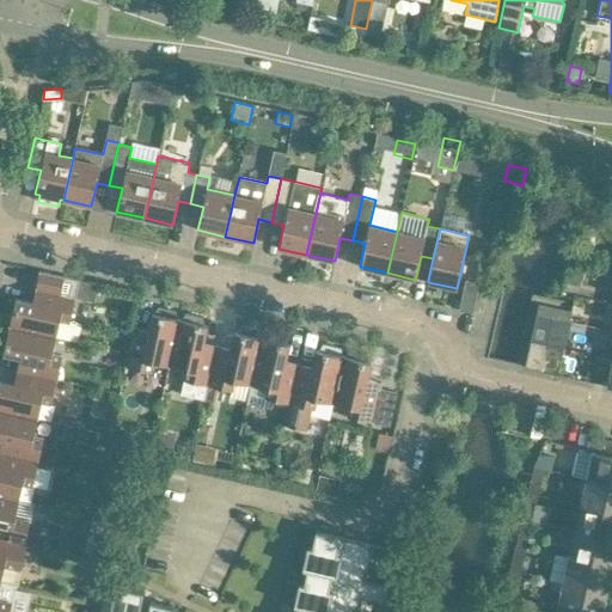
[(568,267),(564,283),(573,286),(580,281),(583,281),(586,271),(568,267)]
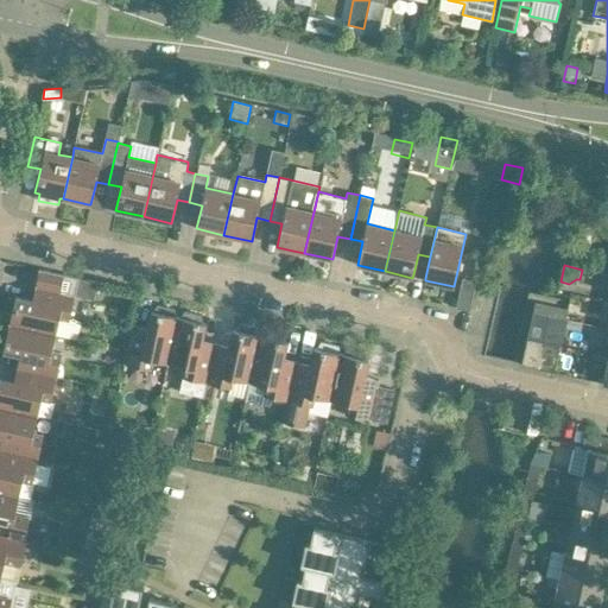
[(16,297),(10,324),(56,335),(77,340),(80,327),(80,322),(73,318),(69,320),(75,295),(78,278),(39,270),(35,287),(32,301),(16,297)]
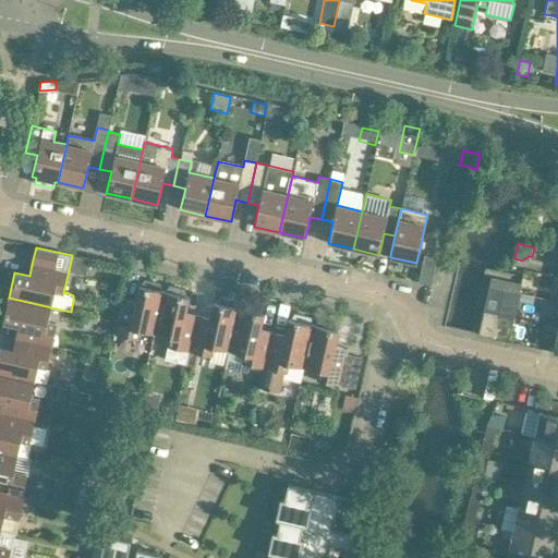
[(89,259),(72,255),(69,270),(86,275),(89,259)]
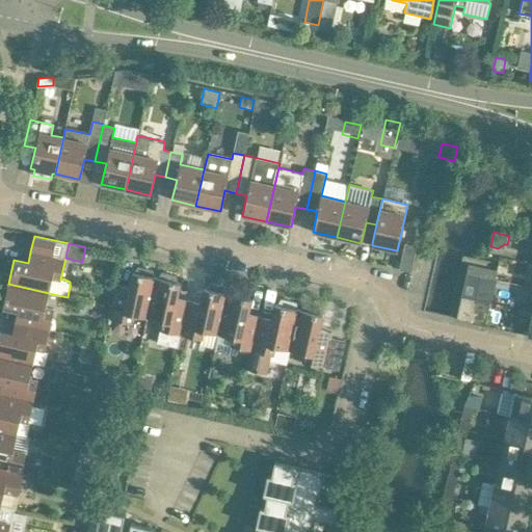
[(410,272),(416,246),(404,244),(399,269),(410,272)]
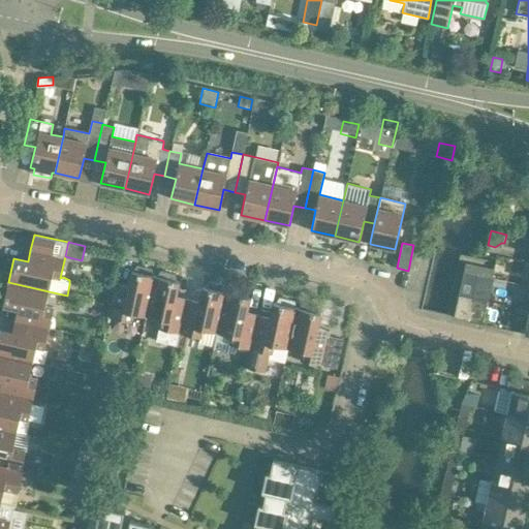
[(477,275),(479,267),(466,263),(464,272),(477,275)]
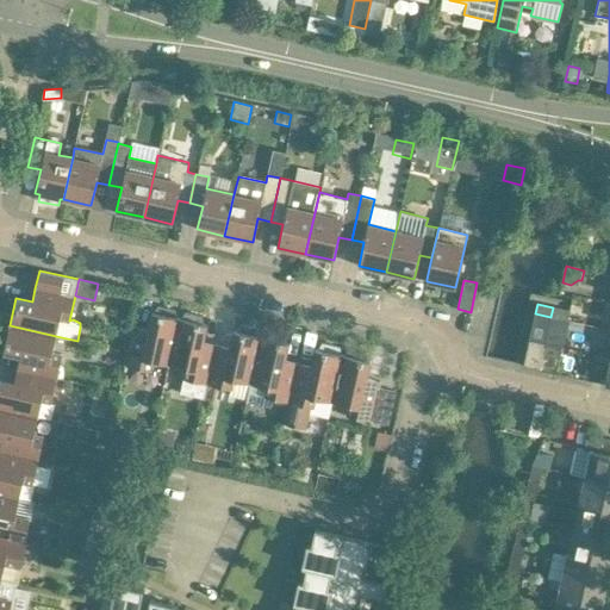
[(134,325),(134,328),(132,330),(125,366),(150,371),(151,361),(169,365),(179,318),(176,317),(175,310),(157,306),(154,312),(153,312),(151,312),(148,329),(135,327),(134,325)]
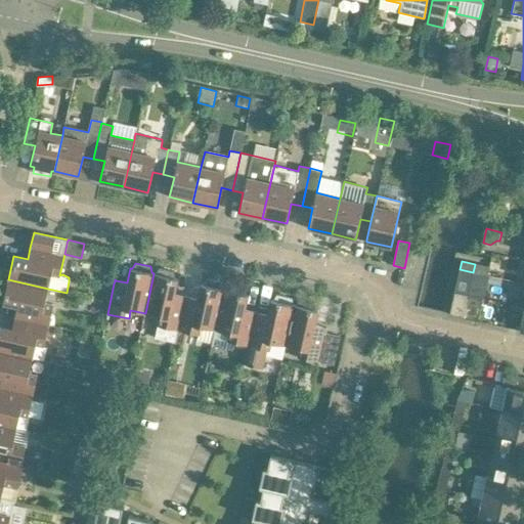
[(487,275),(489,267),(486,266),(475,264),(473,272),(487,275)]
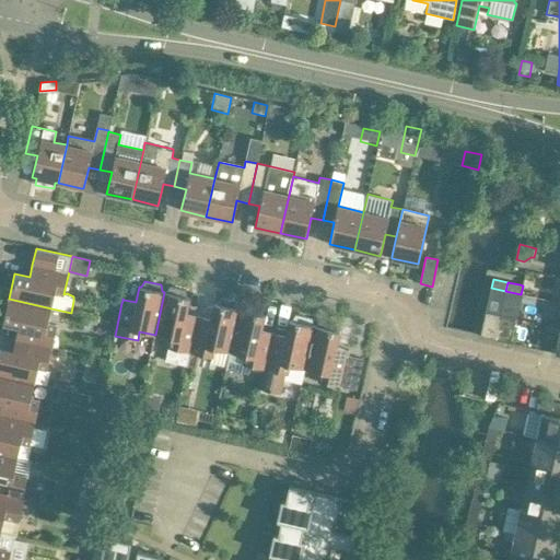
[(198,317),(198,316),(186,313),(189,298),(187,298),(186,290),(170,287),(166,292),(164,292),(155,335),(171,338),(165,361),(187,366),(197,321),(198,317)]
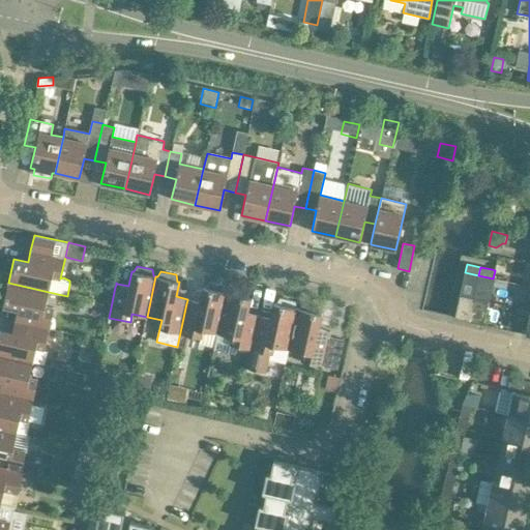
[(473,298),(478,275),(465,272),(460,295),(473,298)]
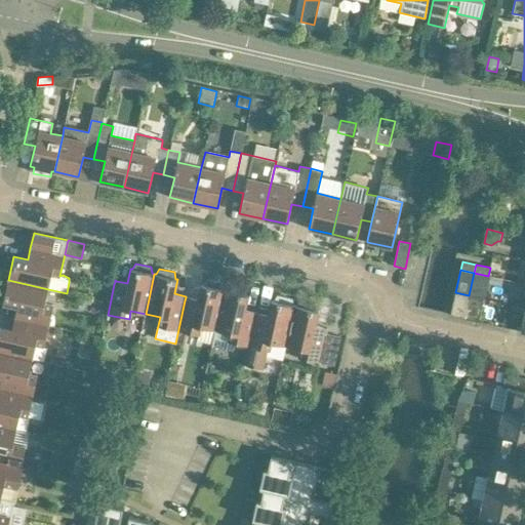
[(203,285),(201,284),(198,298),(198,299),(186,296),(186,297),(185,300),(175,344),(184,345),(187,332),(199,335),(201,326),(215,330),(225,289),(223,289),(221,283),(207,279),(203,285)]
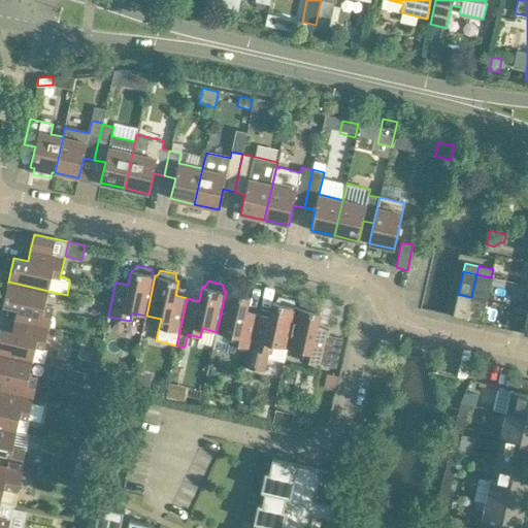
[(19,321),(48,328),(54,307),(44,305),(48,291),(8,282),(7,286),(3,285),(0,287),(0,288),(0,302),(3,303),(3,304),(18,308),(14,320),(19,321)]
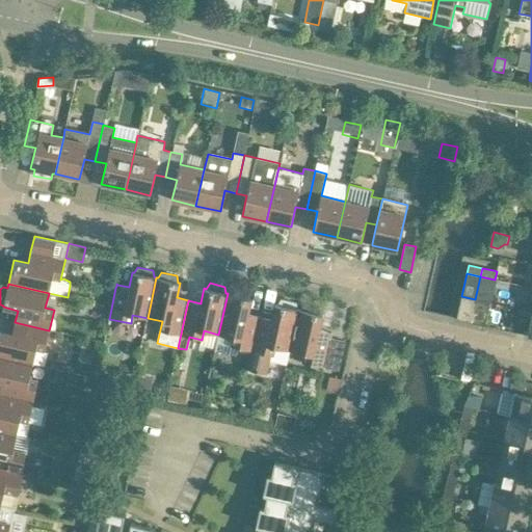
[(251,350),(260,316),(247,314),(248,314),(251,299),(228,293),(218,335),(215,350),(236,354),(237,347),(251,350)]
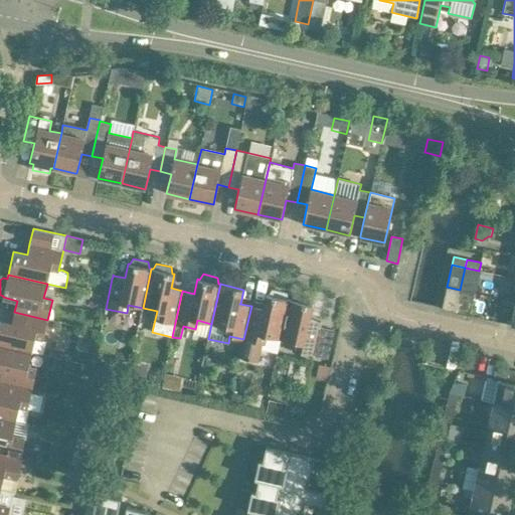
[(460,290),(447,287),(442,309),(455,312),(460,290)]
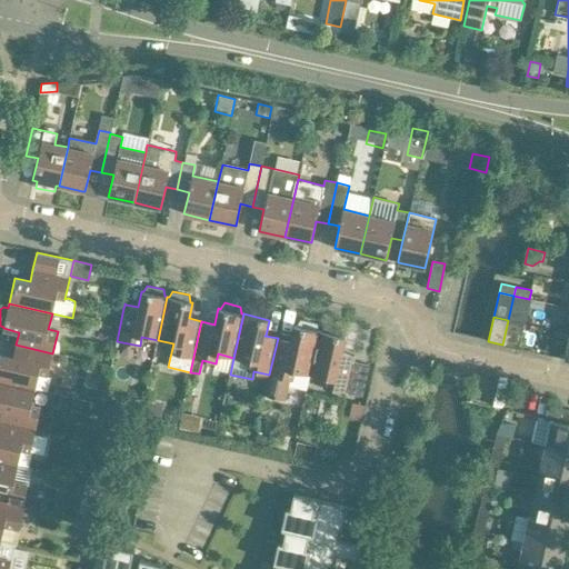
[(297,326),(293,326),(290,341),(278,338),(269,375),(265,396),(285,400),(289,380),(291,380),(293,371),(309,375),(319,331),(318,331),(317,323),(300,320),(297,326)]
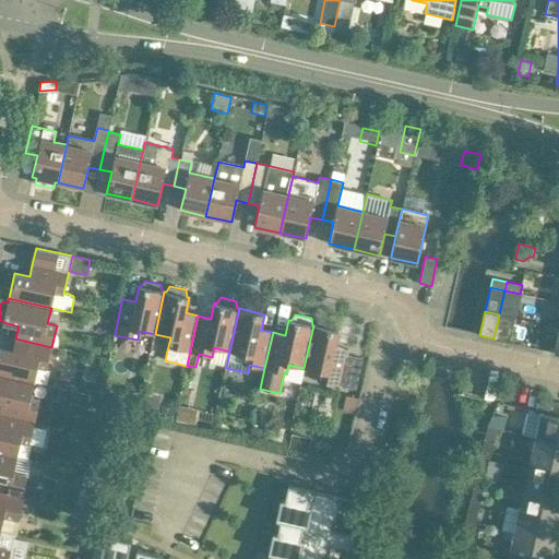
[(514,318),(499,314),(494,339),(509,342),(514,318)]
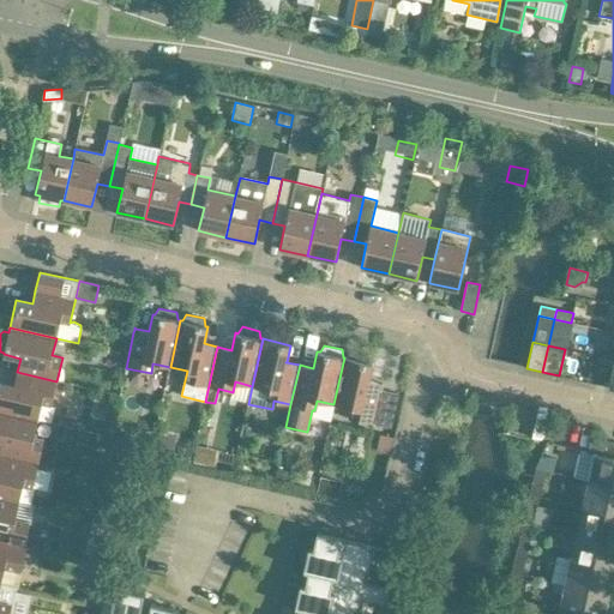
[(368,380),(372,363),(369,363),(368,355),(350,351),(347,357),(344,357),(333,404),(351,408),(349,417),(391,427),(398,393),(381,390),(381,389),(383,385),(383,384),(381,384),(368,380)]
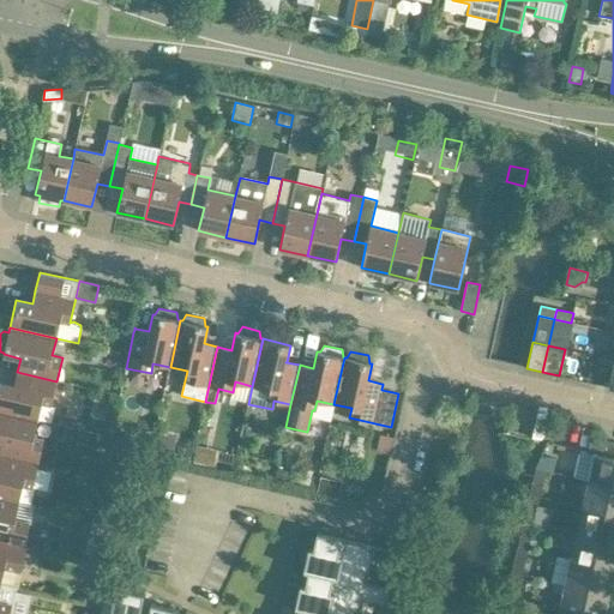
[(22,373),(17,372),(14,386),(0,381),(0,410),(37,420),(42,403),(52,405),(56,381),(22,373)]
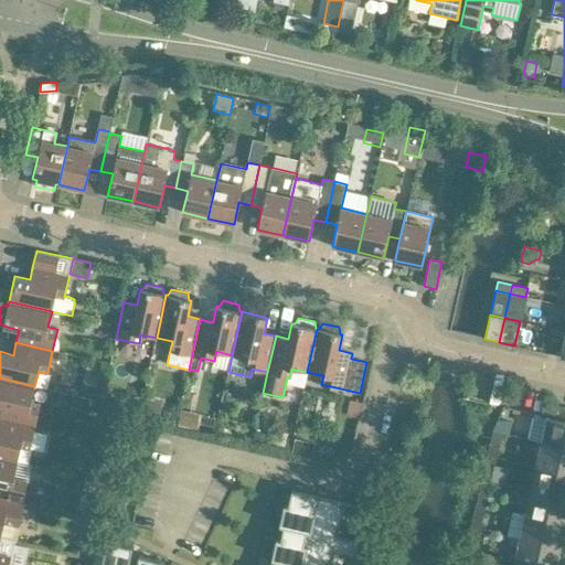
[(0,377),(0,405),(1,405),(0,411),(0,418),(3,419),(35,426),(40,404),(31,402),(34,386),(0,377)]
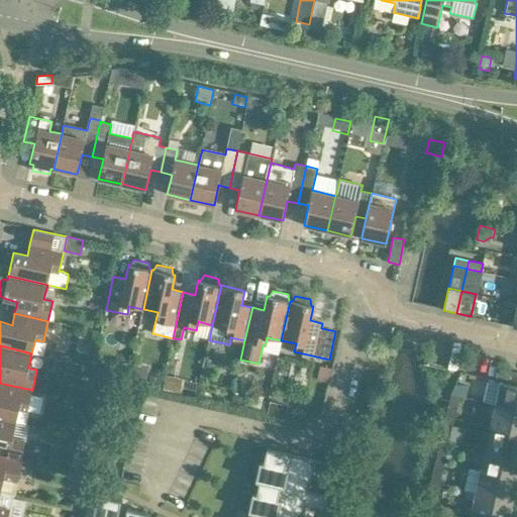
[(96,353),(94,364),(104,369),(107,356),(96,353)]
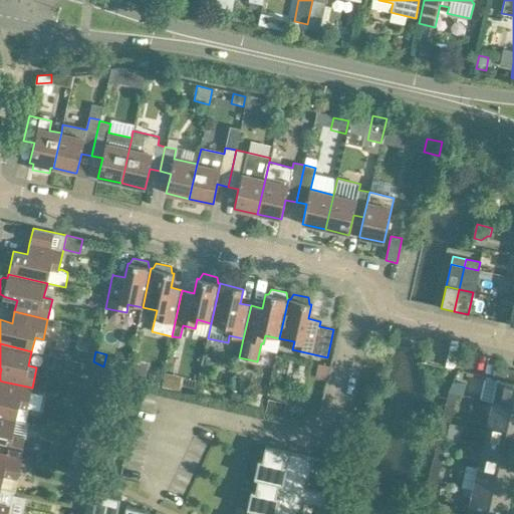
[(326,379),(329,365),(318,363),(314,377),(326,379)]
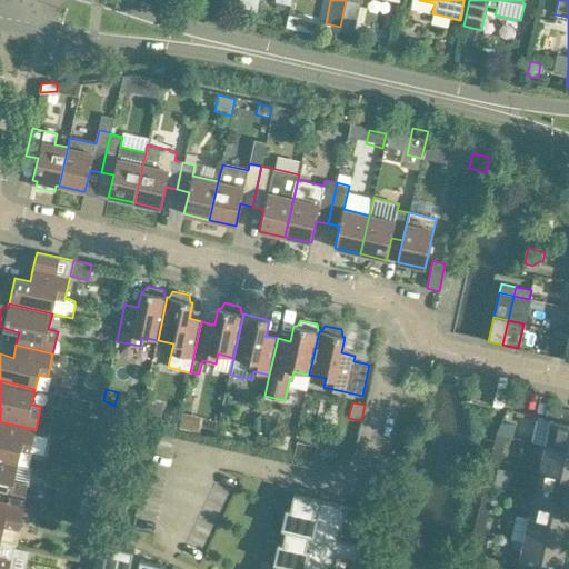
[(568,410),(547,406),(545,418),(545,419),(551,420),(546,445),(568,450),(568,410)]
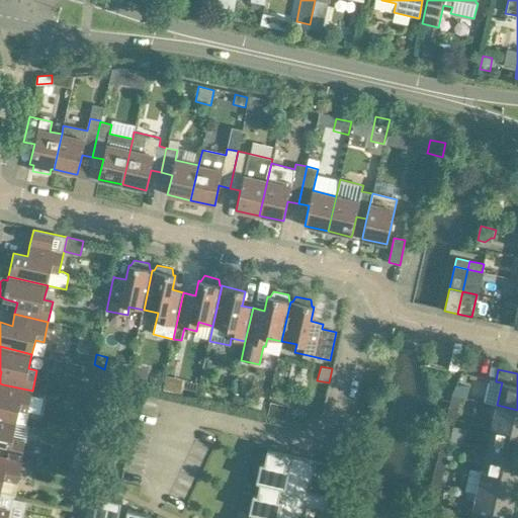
[(151,371),(149,379),(159,381),(161,373),(151,371)]
